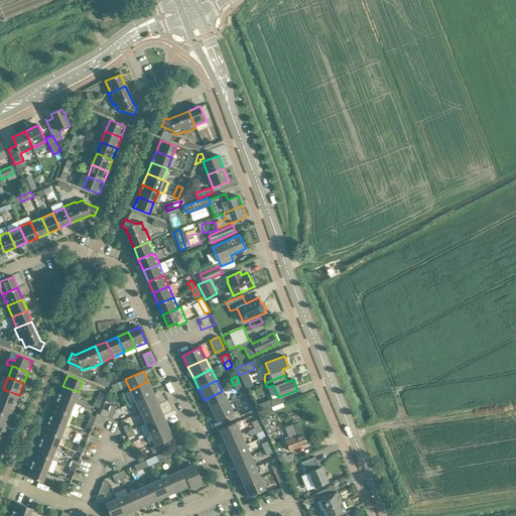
[(153,393),(148,381),(130,390),(135,401),(153,393)]
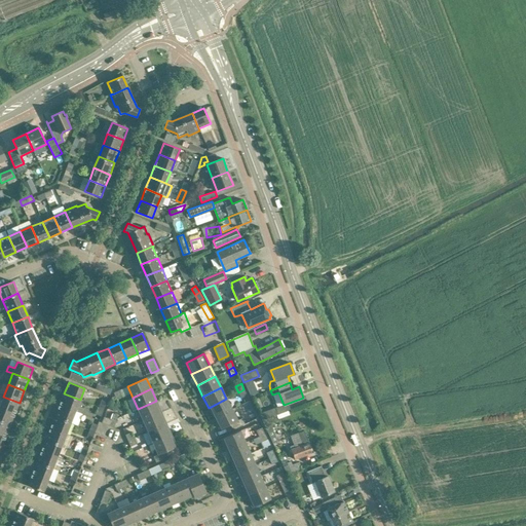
[(247,396),(243,389),(238,392),(240,398),(247,396)]
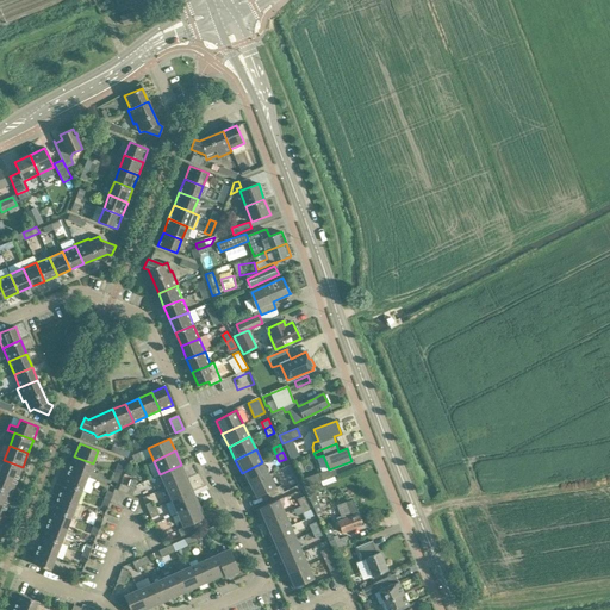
[(87,477),(93,464),(74,456),(69,470),(87,477)]
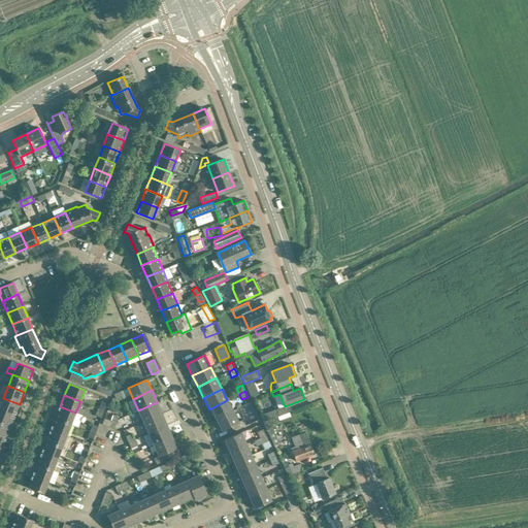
[(0,409),(14,416),(20,404),(3,398),(0,405),(0,409)]
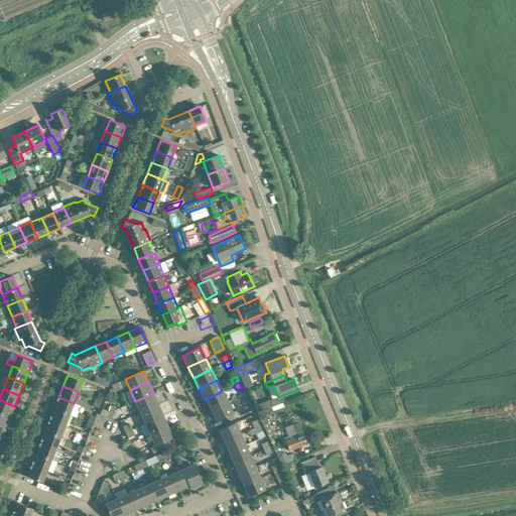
[(210,410),(228,402),(222,391),(205,400),(210,410)]
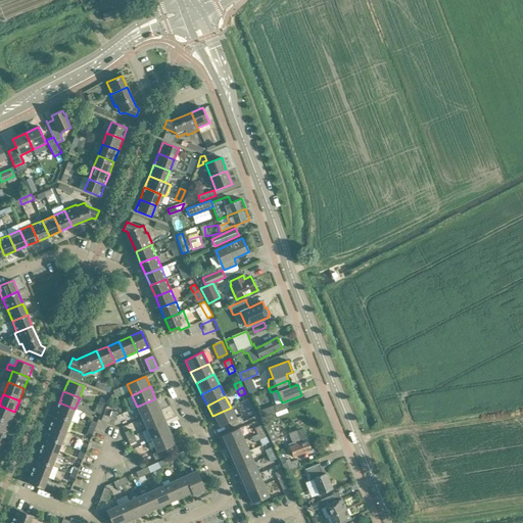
[(160,409),(155,398),(137,407),(142,418),(160,409)]
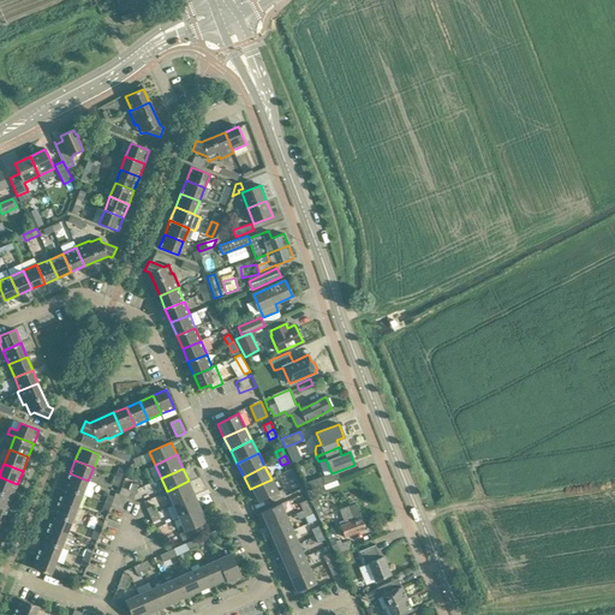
[(83,495),(88,481),(70,473),(64,487),(83,495)]
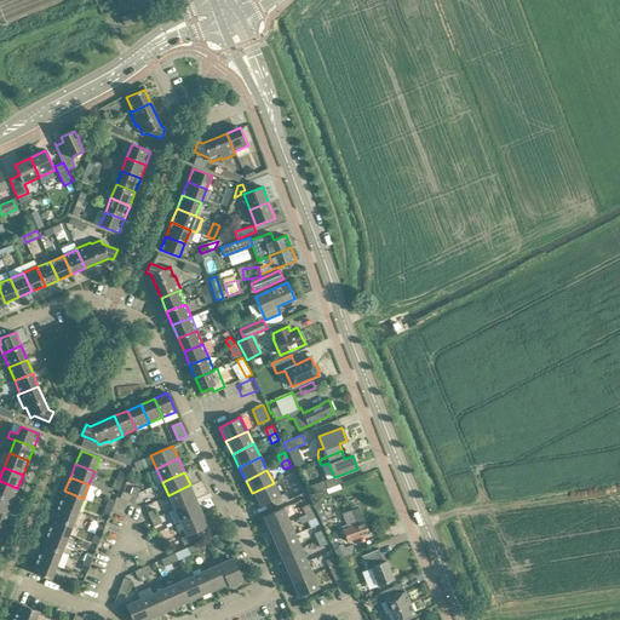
[(0,497),(12,501),(17,488),(0,481),(0,497)]
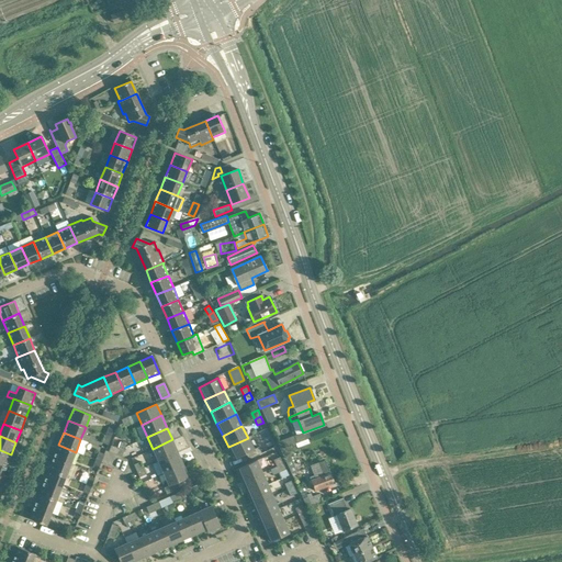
[(277,442),(280,449),(296,442),(293,436),(277,442)]
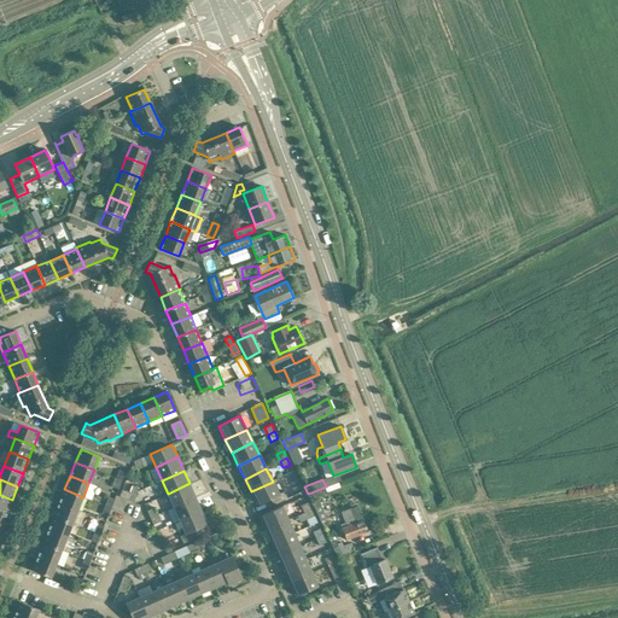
[(279,494),(273,482),(251,491),(257,505),(270,499),(274,506),(287,499),(284,491),(279,494)]
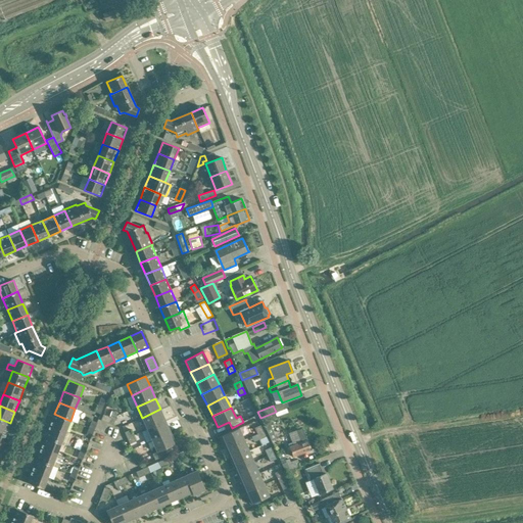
[(164,421),(160,409),(142,418),(147,429),(164,421)]
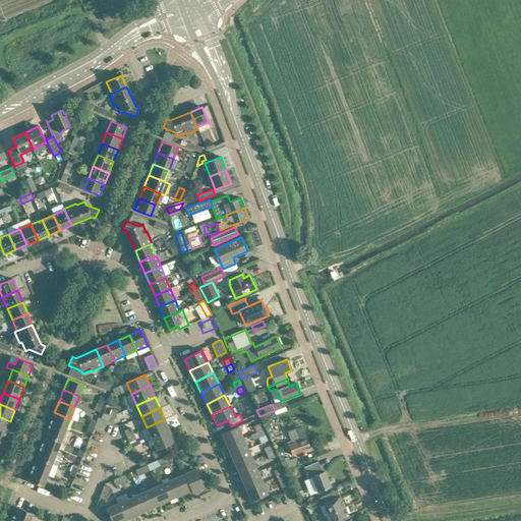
[(65,430),(70,419),(54,412),(50,424),(65,430)]
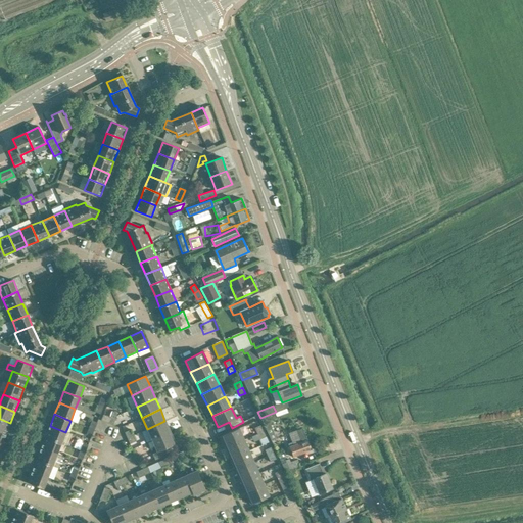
[(107,423),(109,417),(103,415),(101,421),(107,423)]
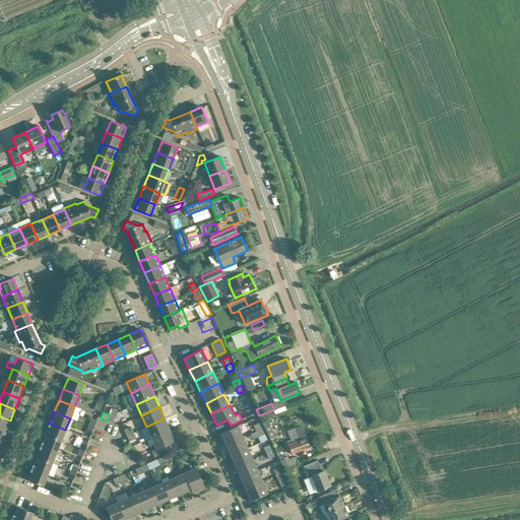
[(115,416),(109,414),(107,420),(112,423),(115,416)]
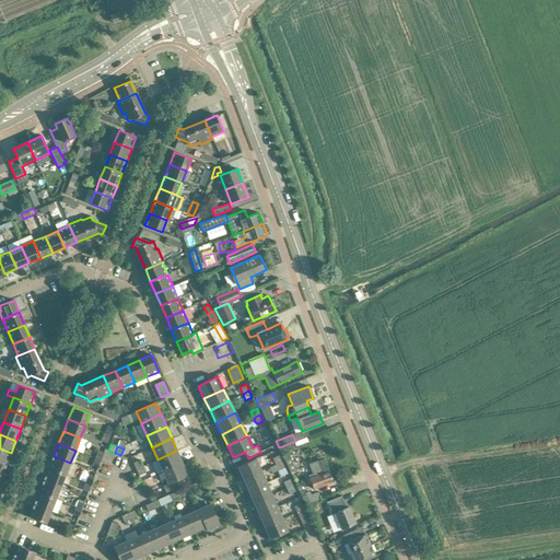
[(11,453),(0,448),(0,462),(6,465),(11,453)]
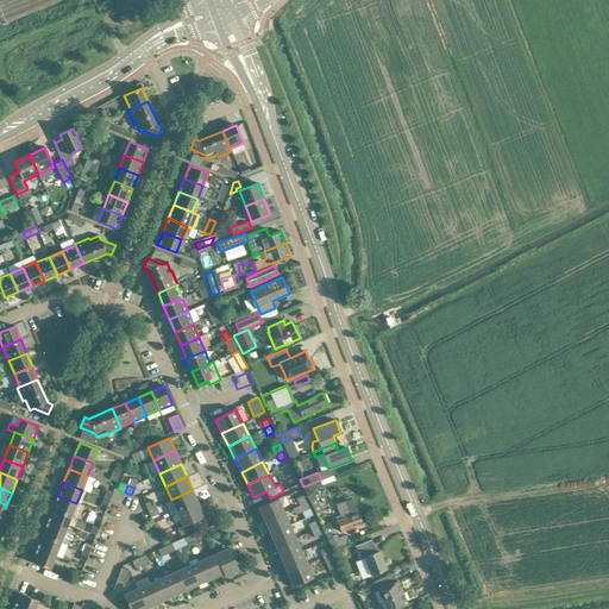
[(198,503),(192,490),(171,500),(177,513),(198,503)]
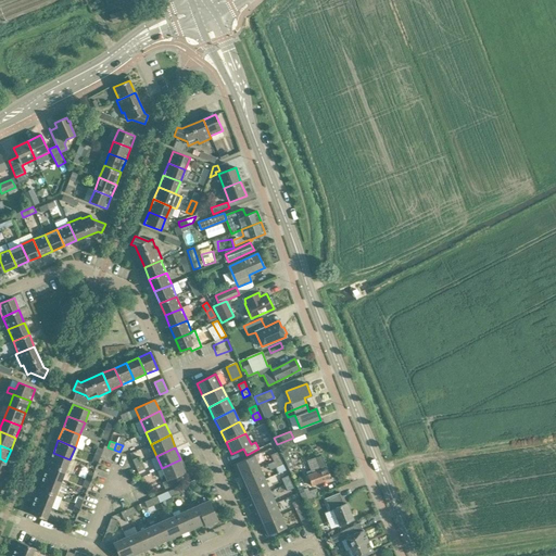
[(65,471),(70,459),(53,453),(48,465),(65,471)]
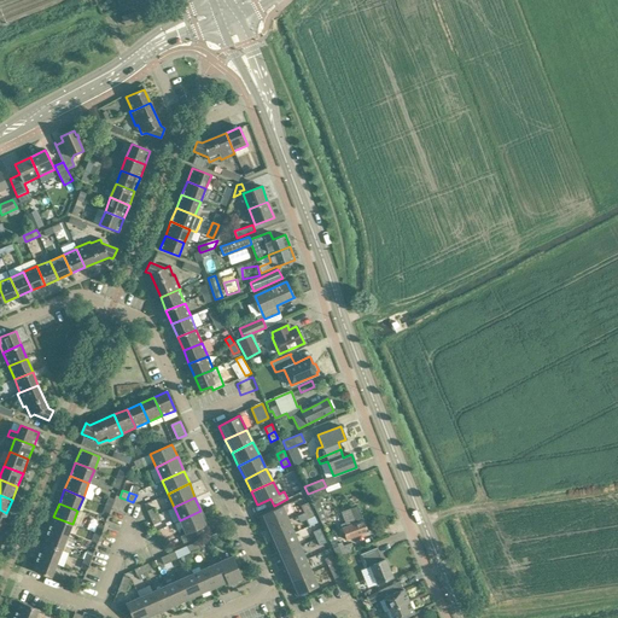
[(301,506),(303,513),(310,509),(308,503),(301,506)]
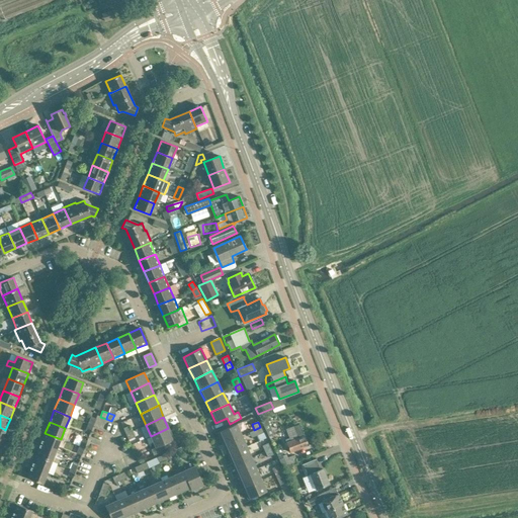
[(219,432),(224,444),(242,436),(237,424),(219,432)]
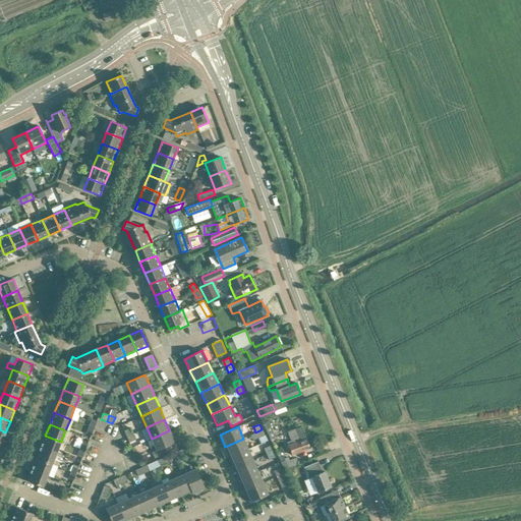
[(287,443),(292,456),(310,449),(301,426),(288,432),(291,442),(287,443)]
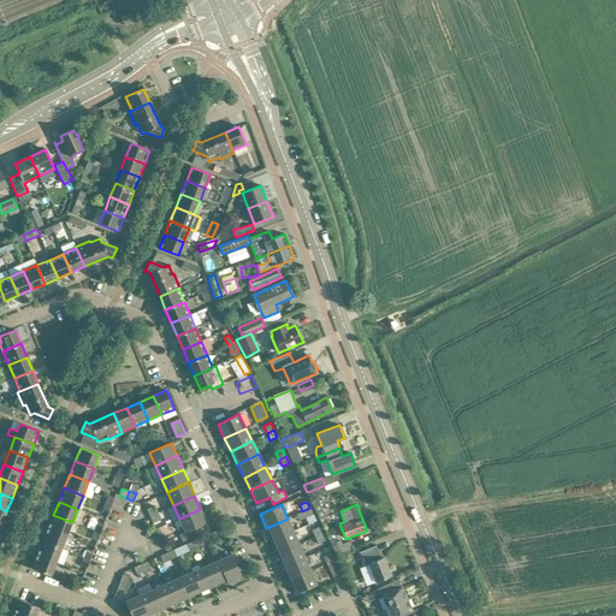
[(147,509),(149,516),(157,513),(154,507),(147,509)]
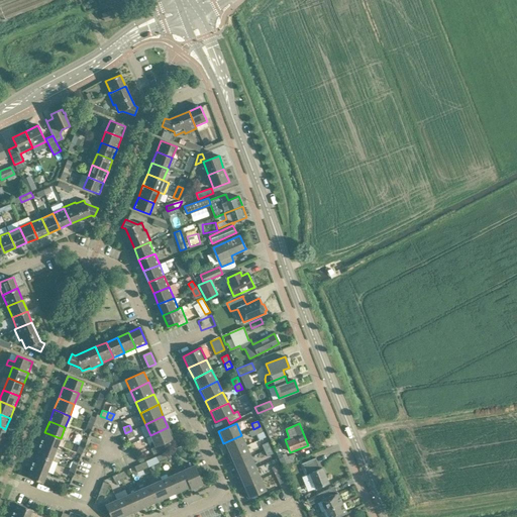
[(263,432),(260,426),(253,429),(256,435),(263,432)]
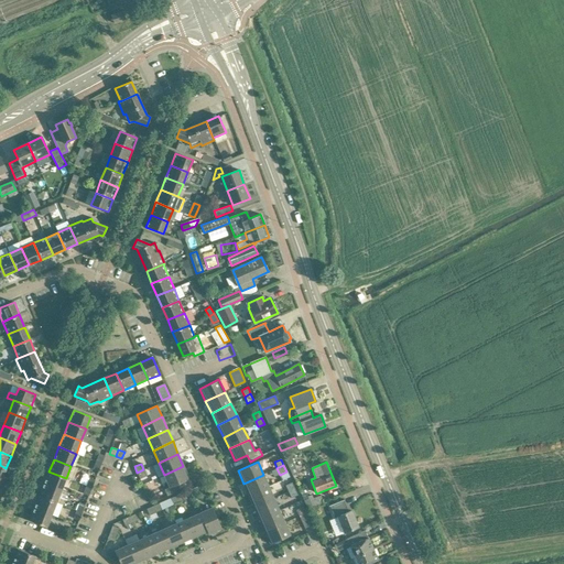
[(190,478),(183,466),(164,475),(170,487),(164,489),(167,496),(181,490),(177,484),(190,478)]
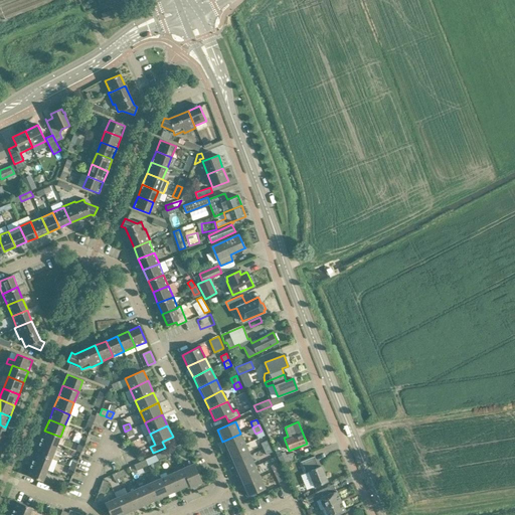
[(134,435),(131,428),(125,432),(128,438),(134,435)]
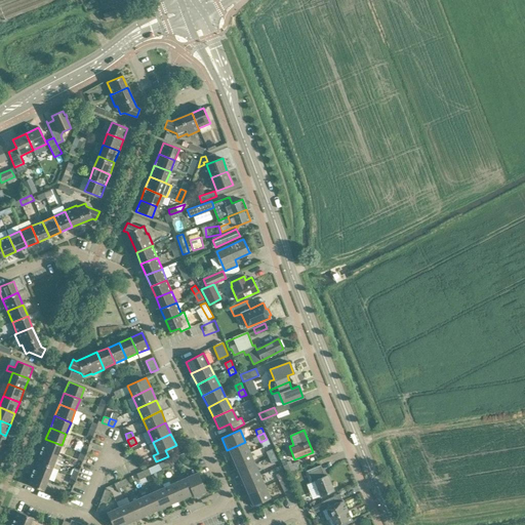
[(56,456),(62,445),(45,439),(41,450),(56,456)]
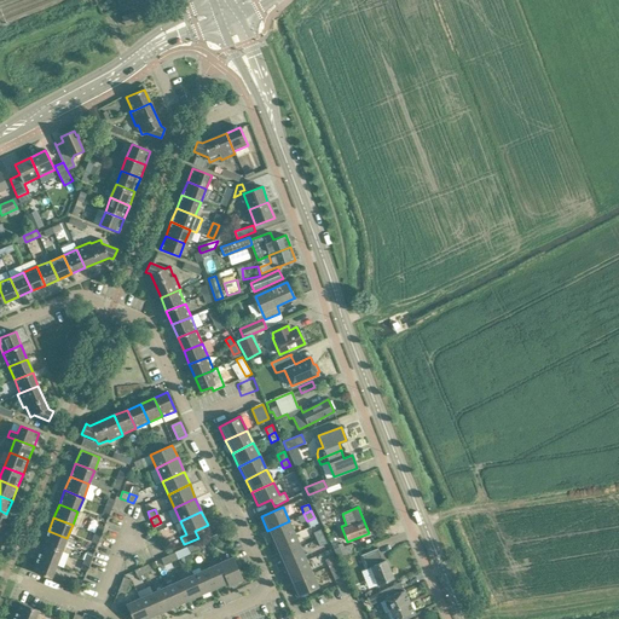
[(273,544),(295,534),(289,521),(267,531),(273,544)]
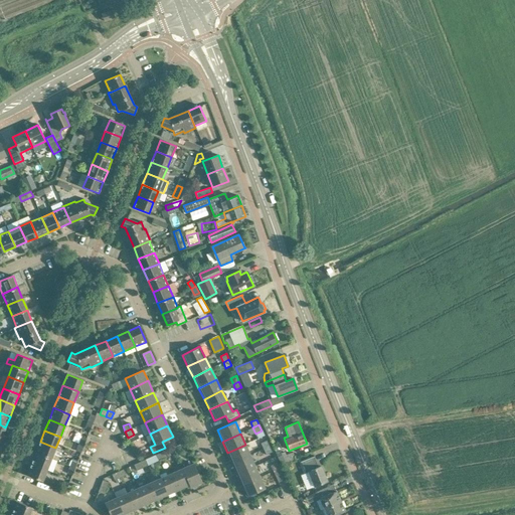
[(261,444),(263,450),(269,447),(267,441),(261,444)]
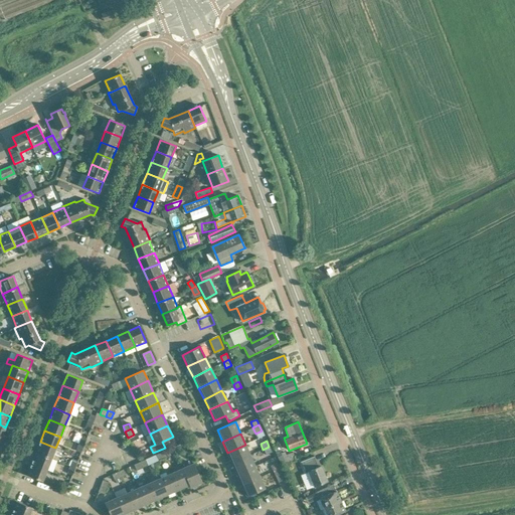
[(51,459),(55,448),(40,442),(36,453),(51,459)]
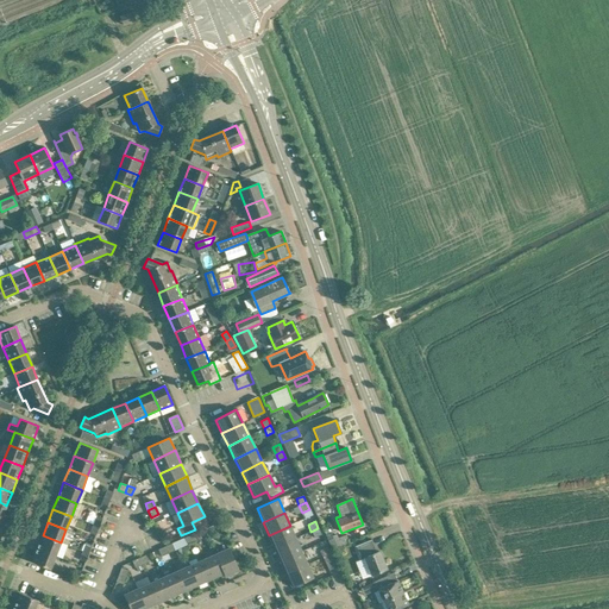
[(214,533),(212,526),(205,529),(207,537),(214,533)]
